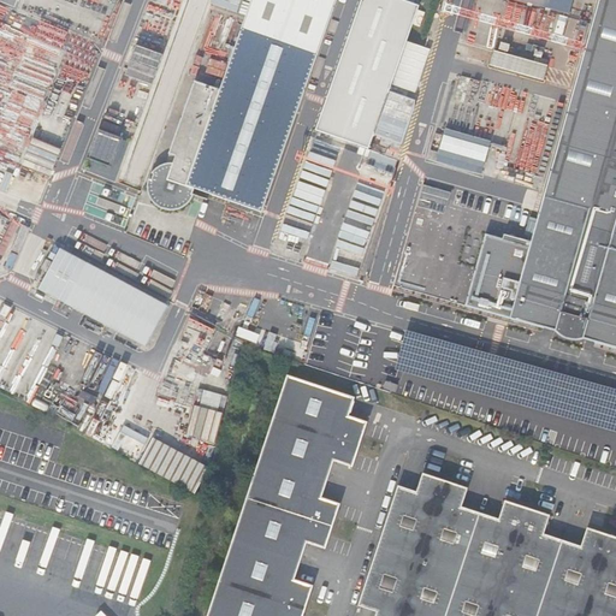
[(256,0),(240,48),(315,76),(343,0),(256,0)]
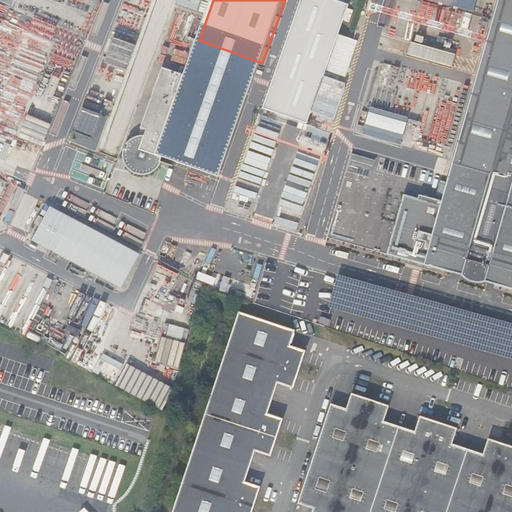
[(511,0),(499,0),(448,177),(352,150),(327,236),(511,289),(511,0)]
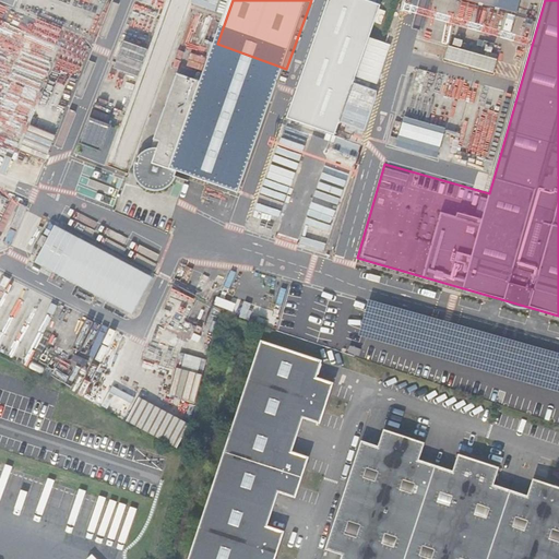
[(461,0),(456,20),(510,36),(521,0),(461,0)]
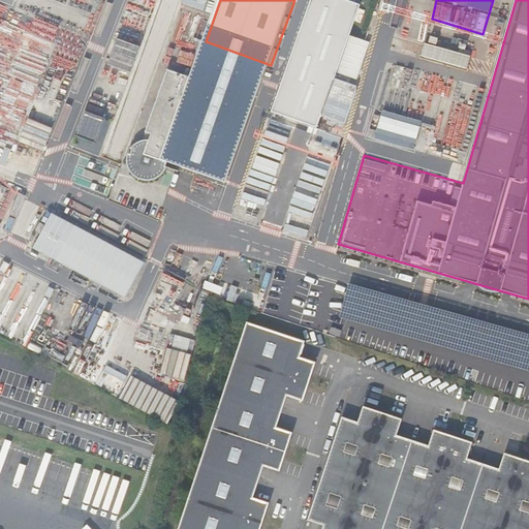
[(290,71),(335,88),(353,36),(309,20),(290,71)]
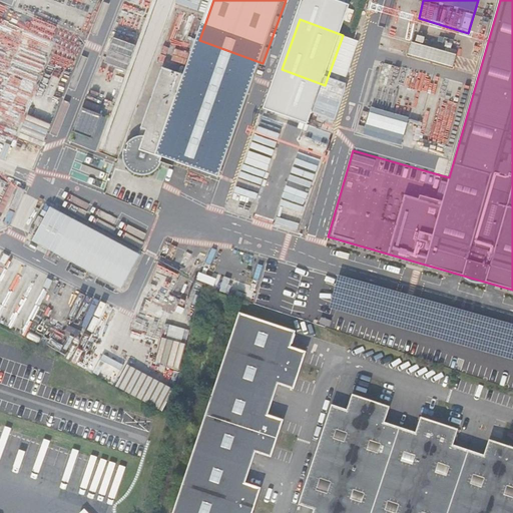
[(263,63),(199,40),(193,54),(258,77),(263,63)]
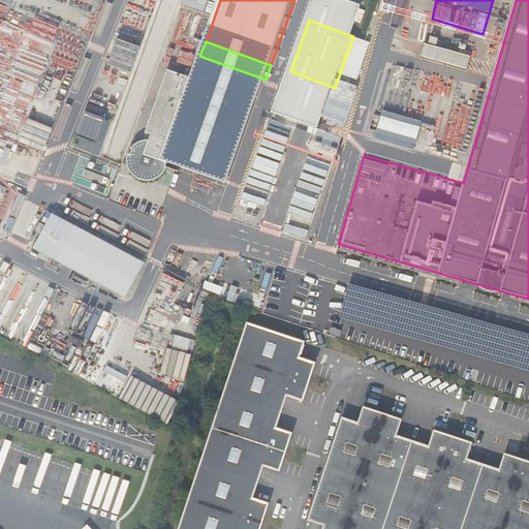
[(422,55),(468,68),(471,55),(425,41),(422,55)]
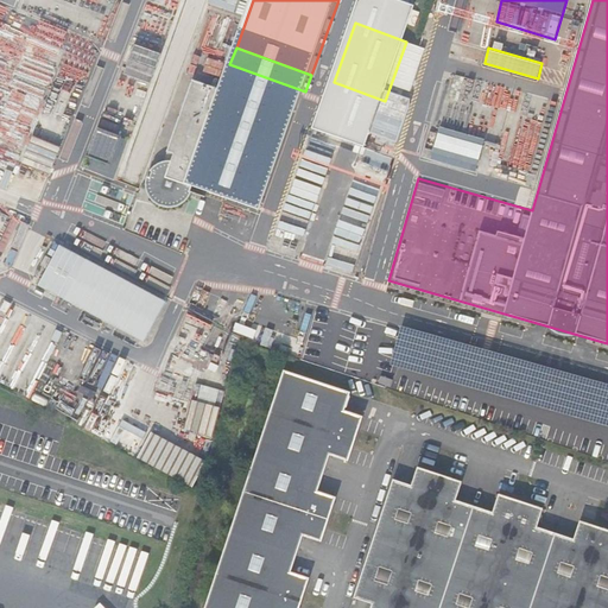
[(305,92),(229,64),(190,172),(182,173),(173,179),(168,187),(166,194),(168,203),(172,209),(177,214),(185,216),(191,216),(201,213),(208,206),(210,197),(259,215),(305,92)]
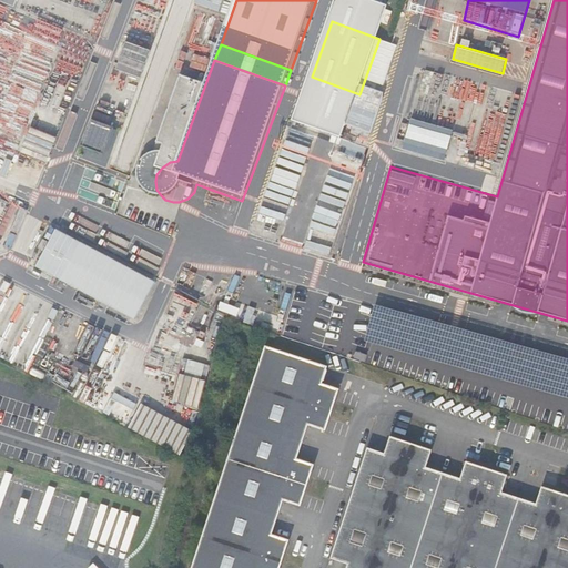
[(354,111),(359,94),(312,77),(305,93),(354,111)]
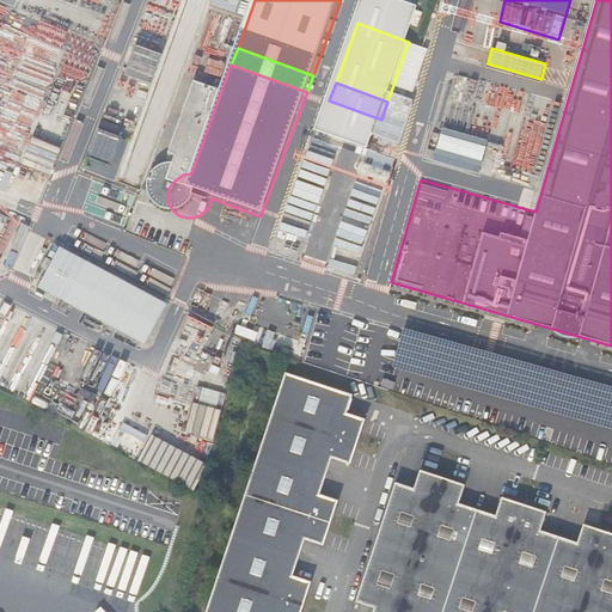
[(368,154),(381,120),(329,101),(317,135),(368,154)]
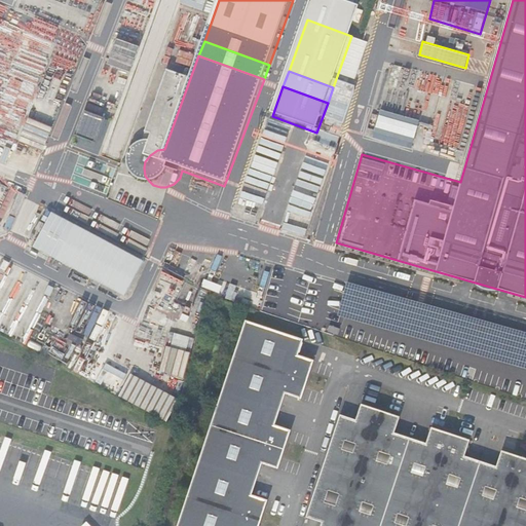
[(412,148),(420,120),(381,109),(373,137),(412,148)]
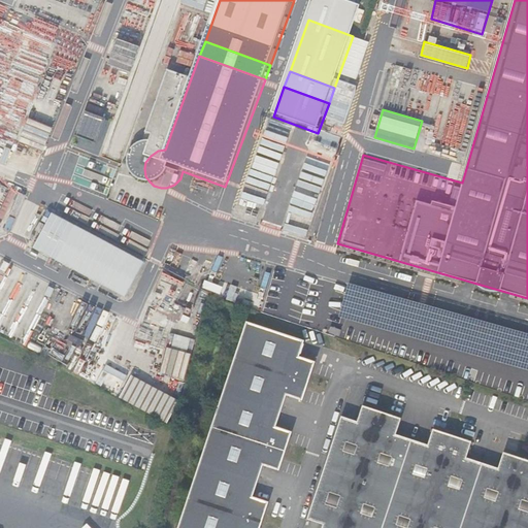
[(127,295),(144,259),(51,212),(33,249),(127,295)]
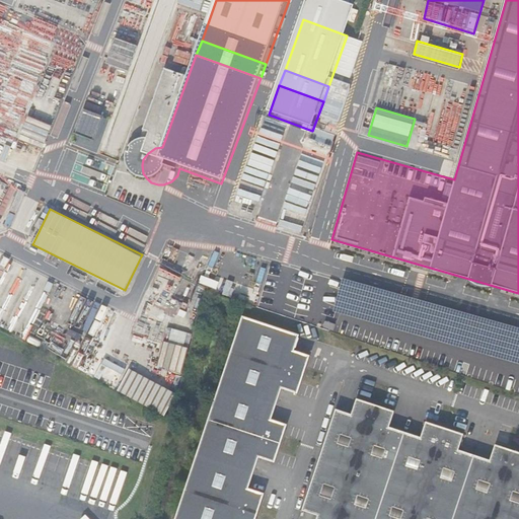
[(293,350),(298,334),(243,315),(175,518),(252,518),(262,493),(248,489),(258,457),(273,462),(285,424),(270,419),(281,387),(295,392),(307,354),(293,350)]
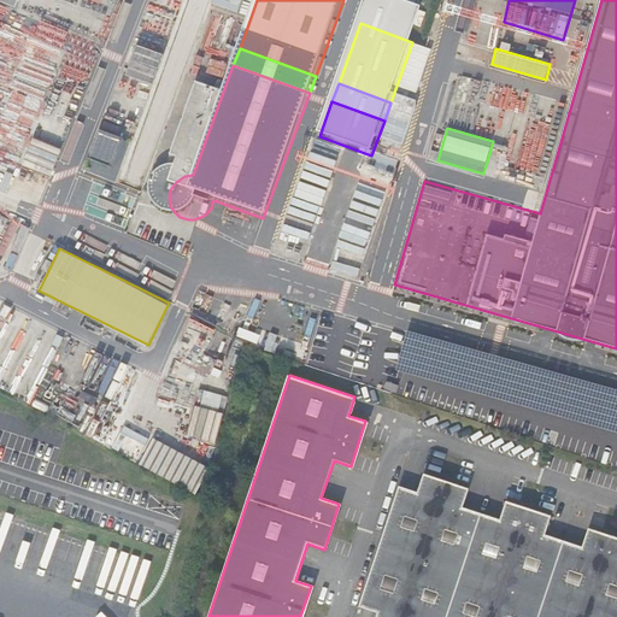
[(140,465),(198,493),(210,465),(153,439),(140,465)]
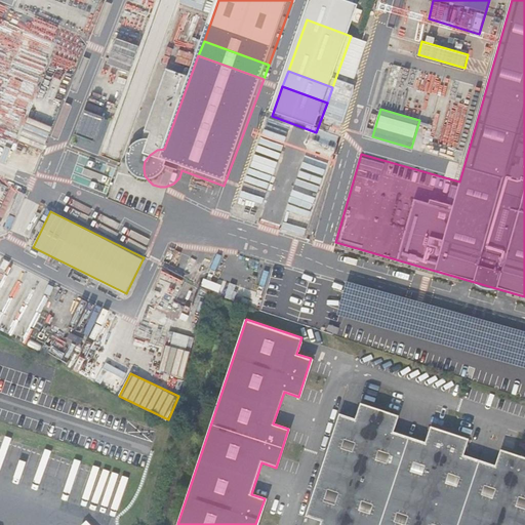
[(356,419),(339,413),(306,517),(321,521),(319,524),(524,524),(524,458),(501,451),(496,466),(463,454),(469,440),(431,427),(426,442),(394,431),(398,416),(361,404),(356,419)]
